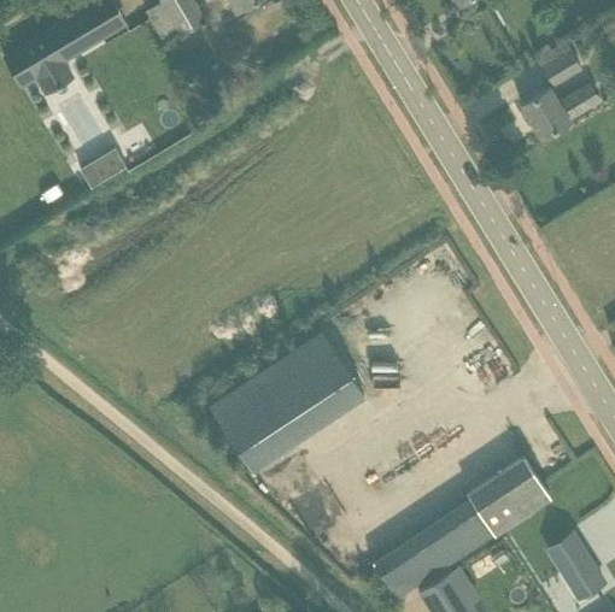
[(50,75),(64,66),(66,69),(93,53),(92,51),(154,15),(145,0),(111,0),(33,45),(50,75)]
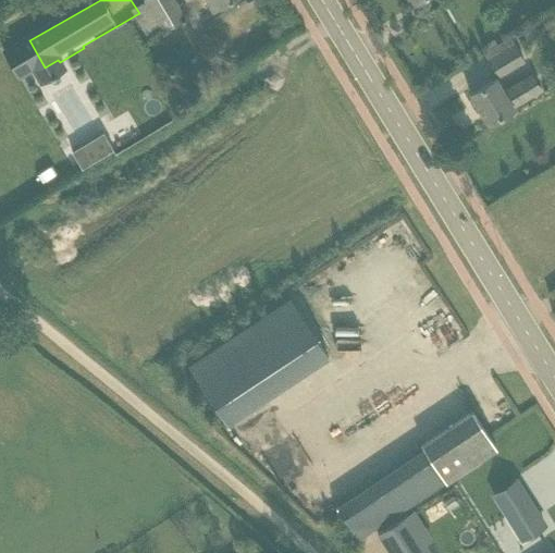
[(173,0),(149,0),(145,3),(164,36),(187,23),(173,0)]
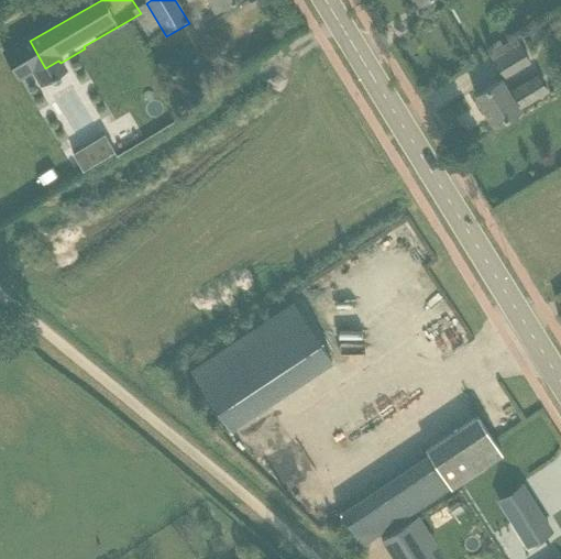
[(196,0),(206,0),(215,15),(240,0),(189,0),(191,3),(196,0)]
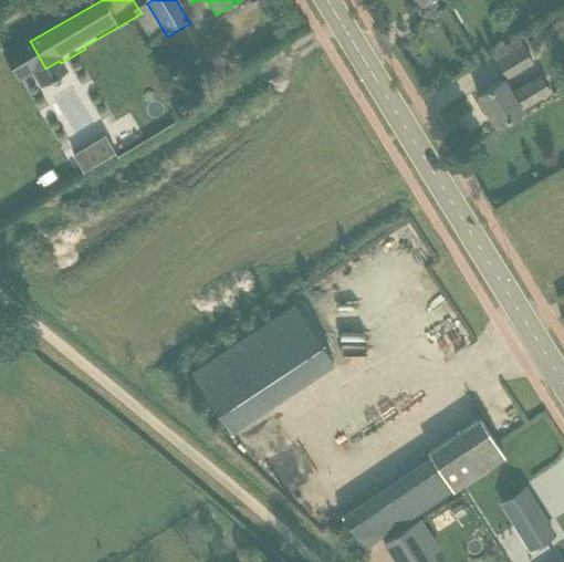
[(495,56),(510,82),(535,68),(526,52),(525,53),(521,43),(495,56)]
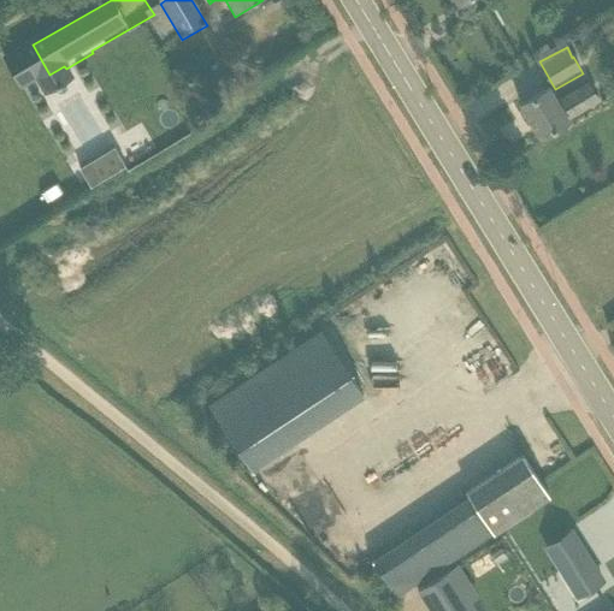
[(591,89),(560,107),(550,90),(521,108),(541,141),(600,105),(591,89)]
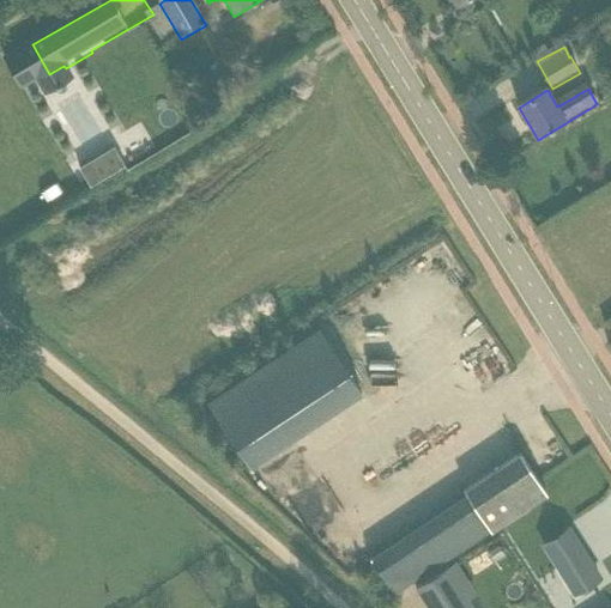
[(115,151),(90,165),(80,171),(91,189),(101,184),(126,169),(115,151)]
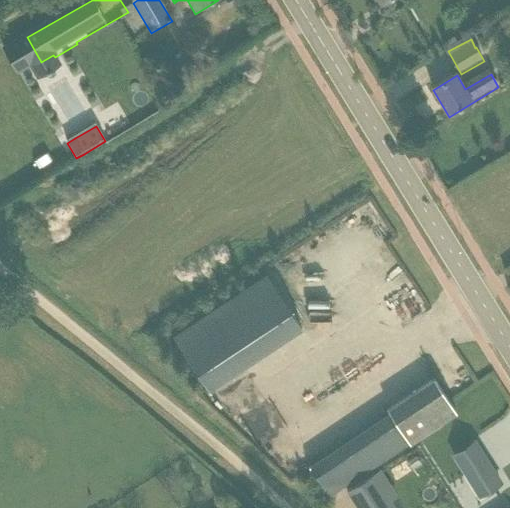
[(207,390),(301,329),(265,274),(171,335),(207,390)]
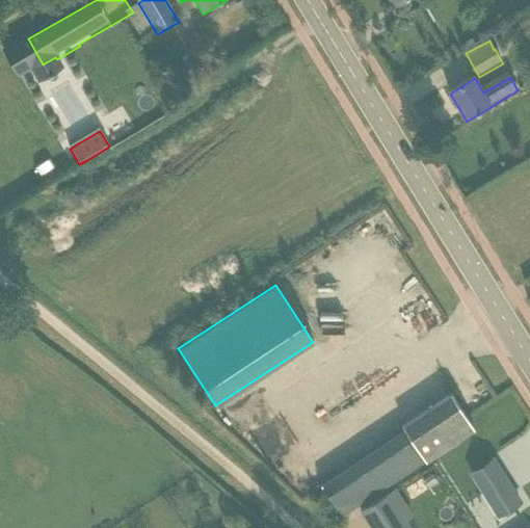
[(404,428),(427,464),(475,431),(452,396),(404,428)]
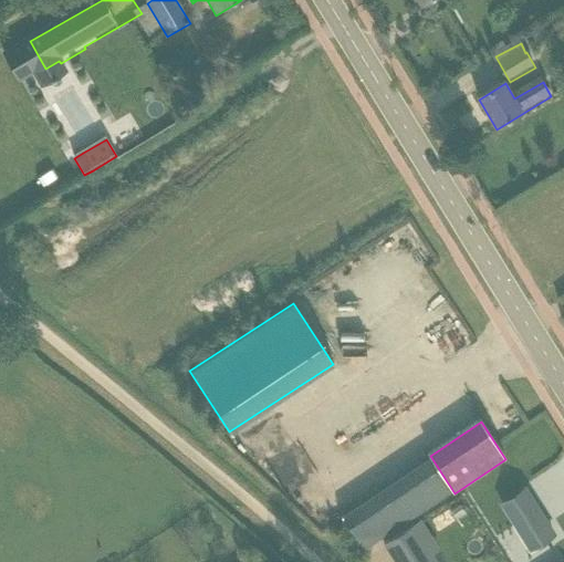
[(525,490),(502,505),(517,528),(525,540),(536,533),(544,545),(555,539),(540,513),(525,490)]
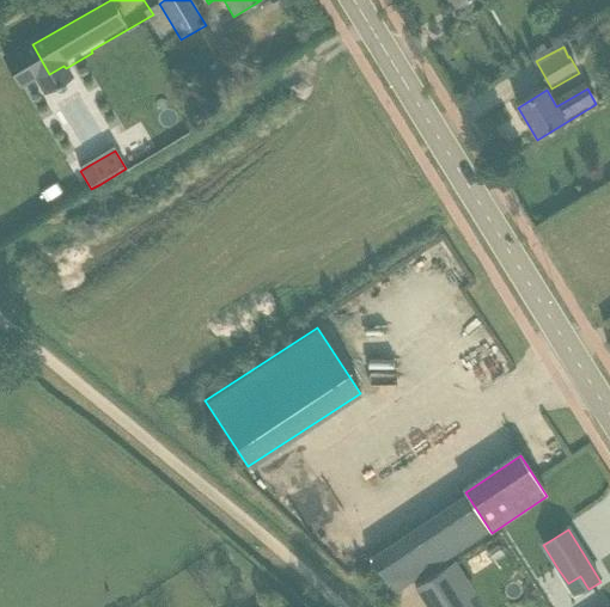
[(456,564),(416,589),(427,606),(471,606),(469,601),(477,596),(456,564)]
